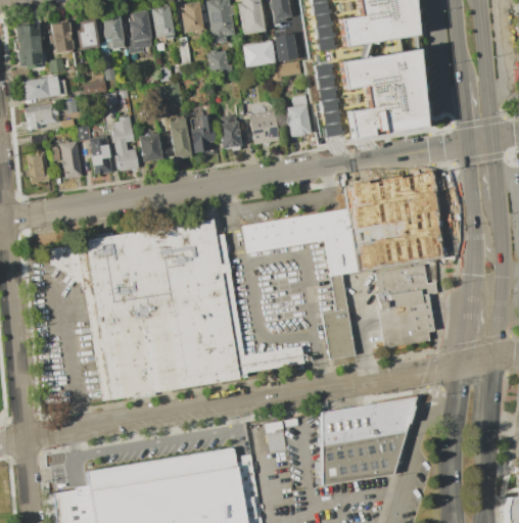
[(229,0),(230,5),(234,5),(235,13),(232,14),(235,34),(226,35),(227,42),(213,44),(206,0),(229,0)]
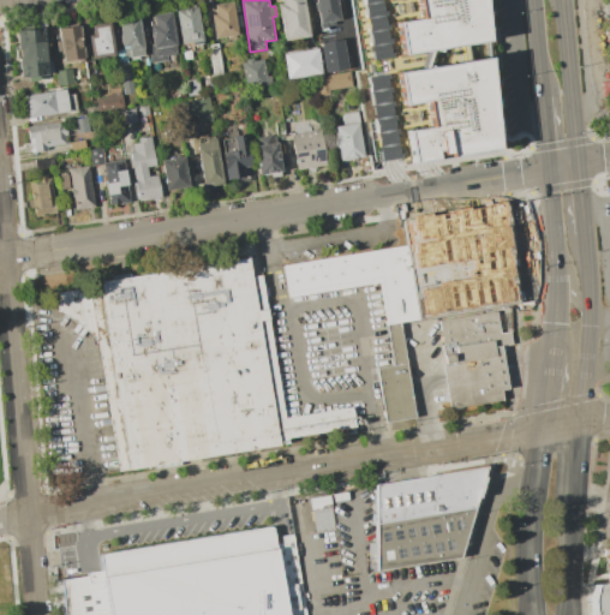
[(282,4),(281,0),(305,0),(311,36),(286,40),(282,18),(281,18),(279,4),(282,4)]
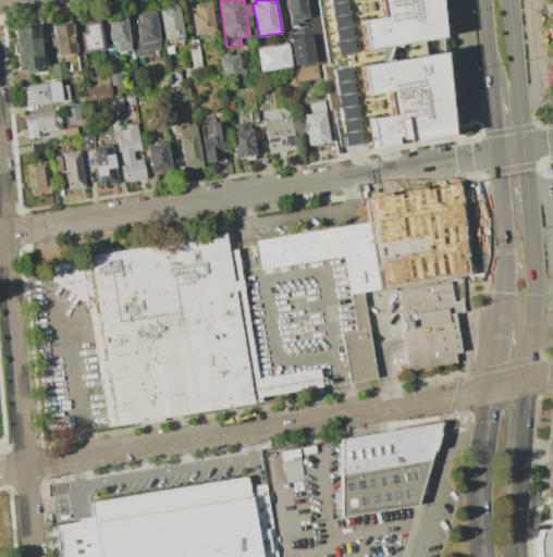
[(306,0),(309,17),(305,19),(305,22),(298,23),(299,24),(293,25),(292,20),(291,21),(287,0),(306,0)]
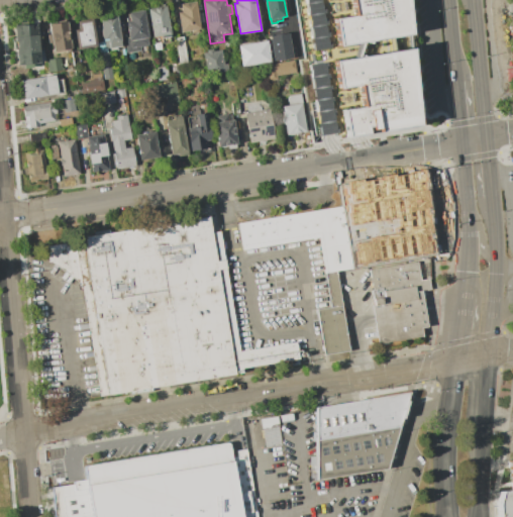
[(298,0),(408,0),(420,126),(316,143),(302,60),(308,59),(298,0)]
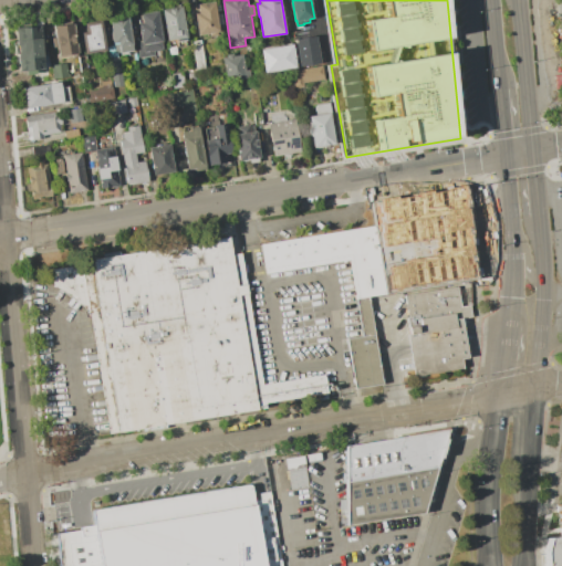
[(200,12),(199,3),(216,1),(220,31),(218,31),(218,34),(210,37),(210,32),(199,34),(196,13),(200,12)]
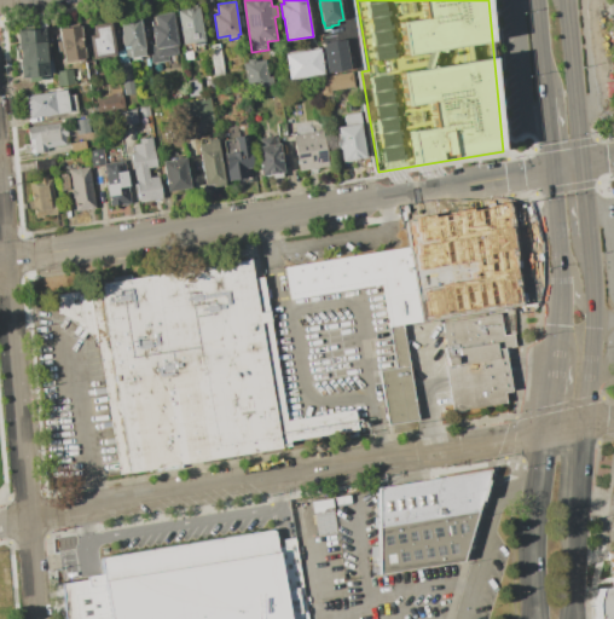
[(201,6),(207,41),(185,44),(179,10),(201,6)]
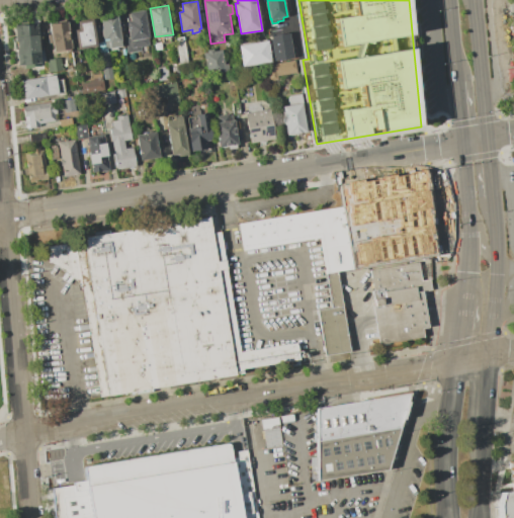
[(130,37),(127,21),(133,20),(131,12),(147,10),(151,37),(150,37),(151,45),(143,47),(144,51),(129,54),(126,37),(130,37)]
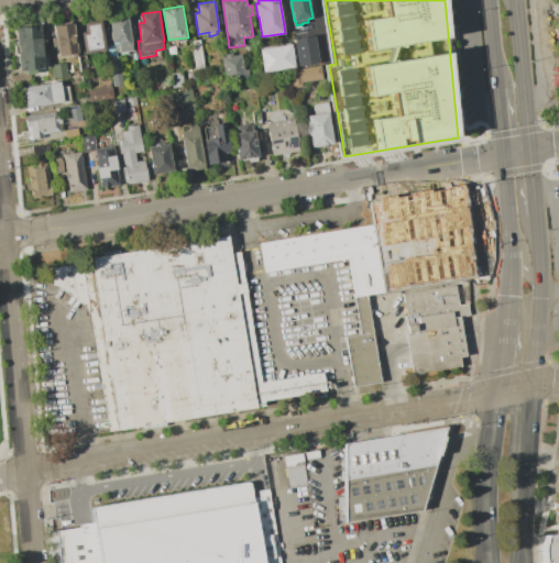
[(129,17),(134,50),(121,52),(119,42),(114,42),(111,19),(129,17)]
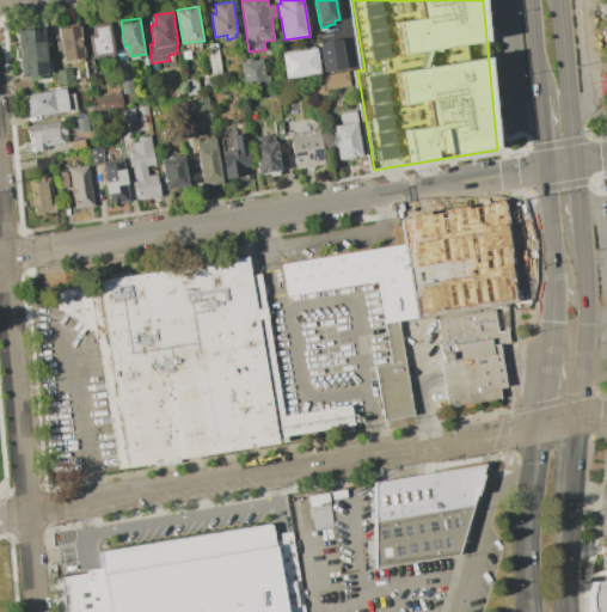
[(96,35),(94,24),(112,22),(117,54),(93,57),(91,35),(96,35)]
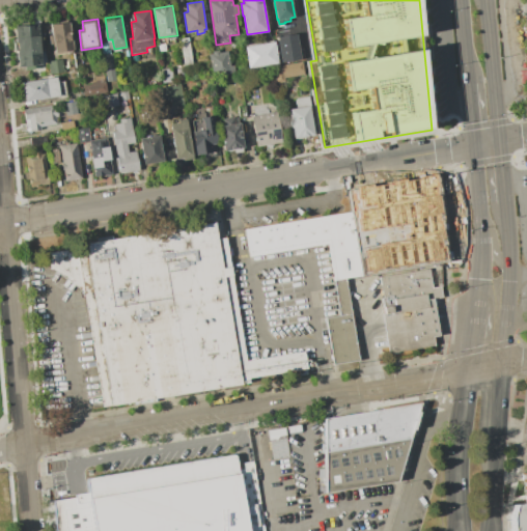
[(53,35),(52,25),(71,22),(76,49),(56,52),(55,44),(51,44),(50,35),(53,35)]
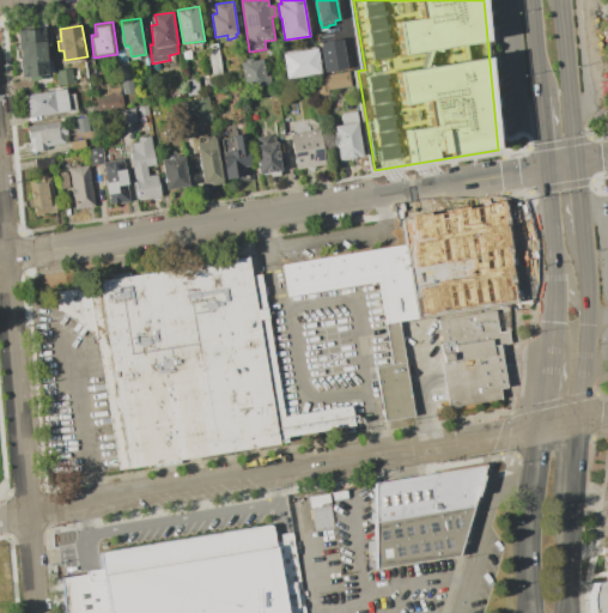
[(41,29),(41,41),(47,41),(49,74),(40,76),(41,80),(29,82),(29,77),(23,77),(22,61),(24,61),(23,49),(20,49),(19,30),(41,29)]
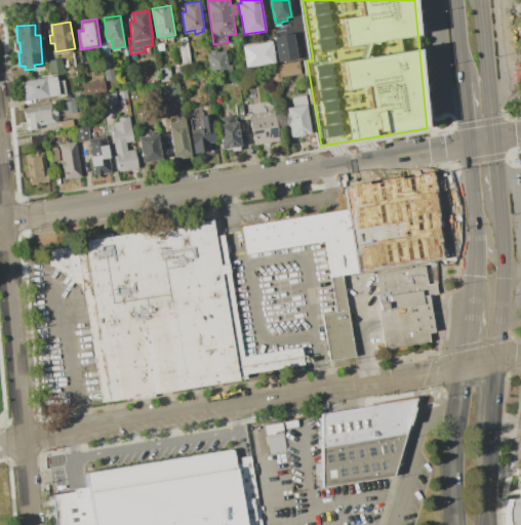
[(294,34),(298,57),(279,61),(275,37),(294,34)]
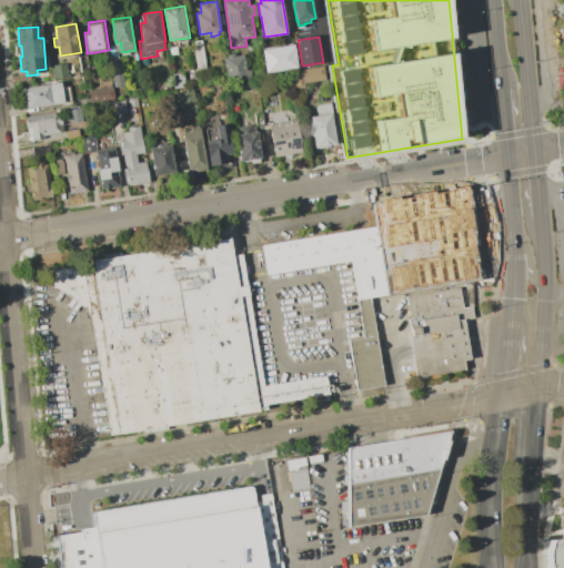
[(204,39),(209,69),(200,70),(195,41),(204,39)]
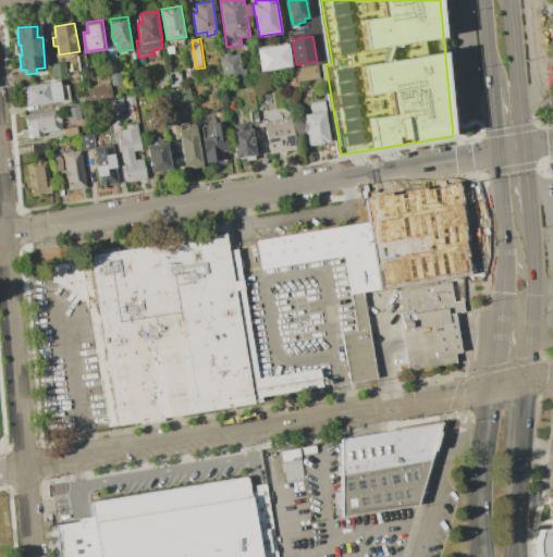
[(290,42),(293,66),(261,71),(258,48),(290,42)]
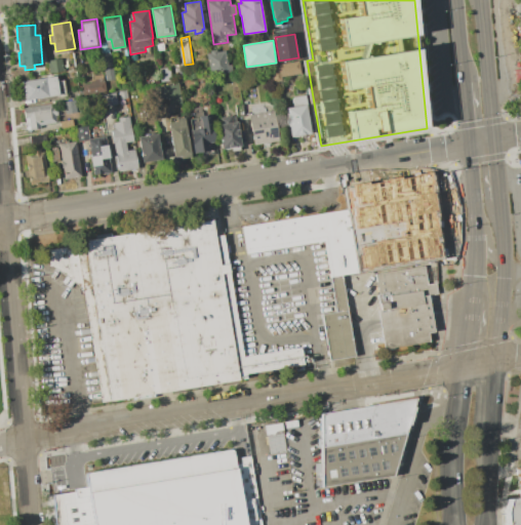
[(213,53),(212,50),(217,49),(217,52),(228,50),(230,74),(211,77),(209,53),(213,53)]
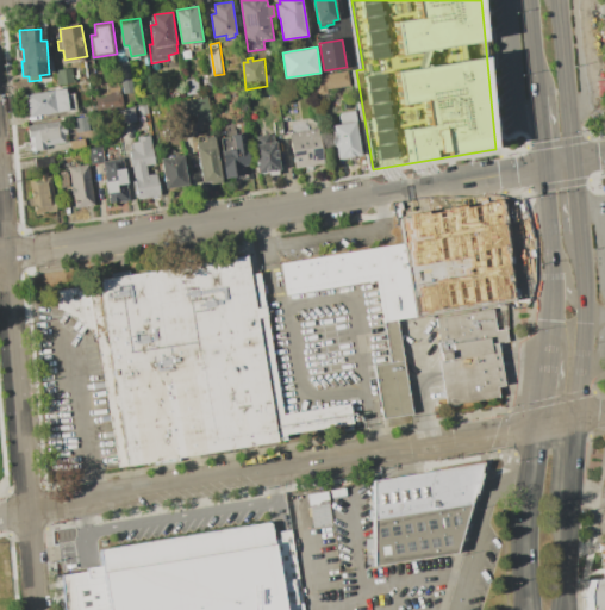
[(74,67),(76,83),(61,86),(58,69),(74,67)]
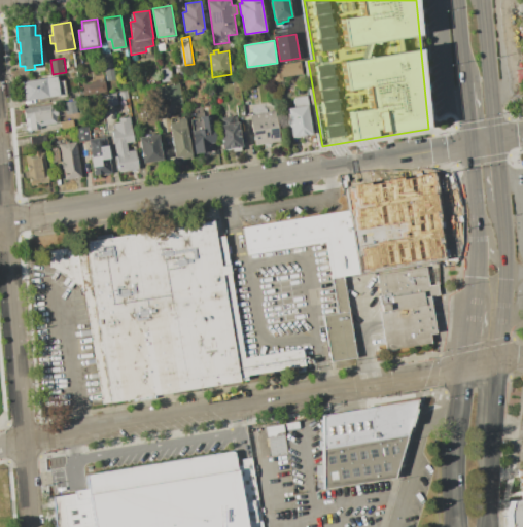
[(302,61),(304,73),(284,76),(285,80),(276,82),(273,65),(302,61)]
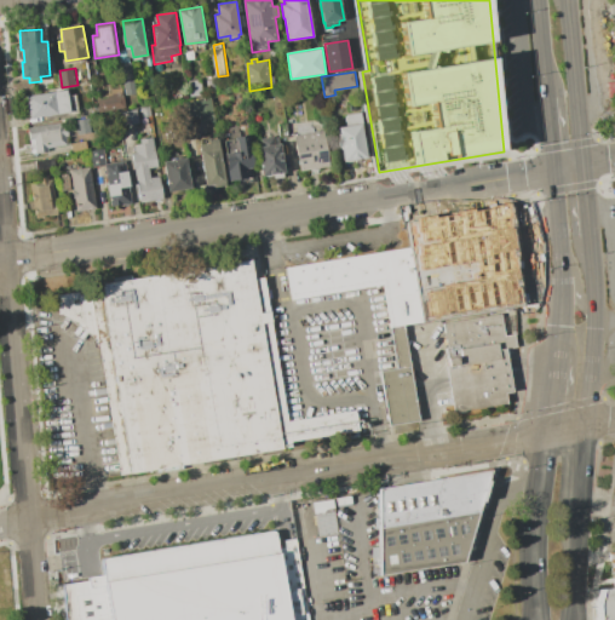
[(137,93),(128,95),(125,79),(134,78),(137,93)]
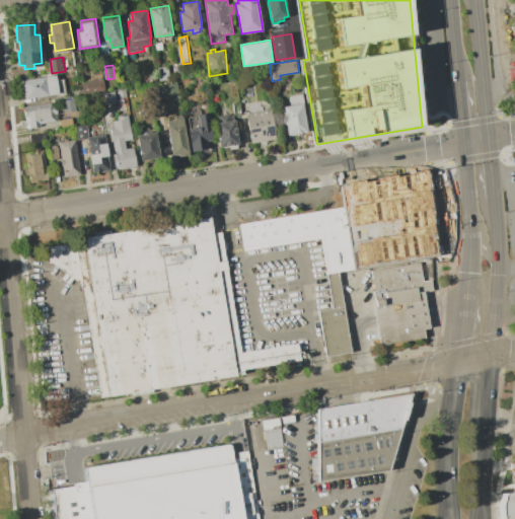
[(169,66),(171,79),(161,81),(159,68),(169,66)]
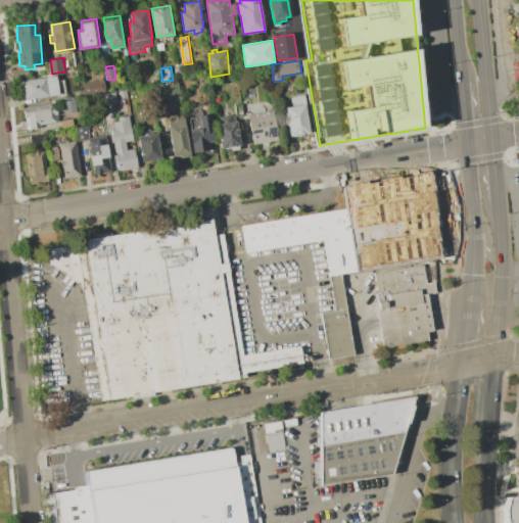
[(176,67),(182,66),(184,77),(178,78),(176,67)]
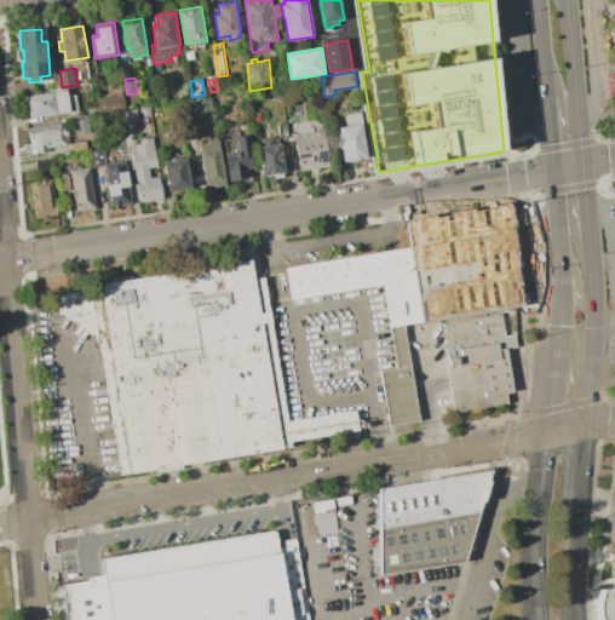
[(69,89),(70,95),(76,93),(80,113),(69,114),(68,112),(33,118),(29,96),(69,89)]
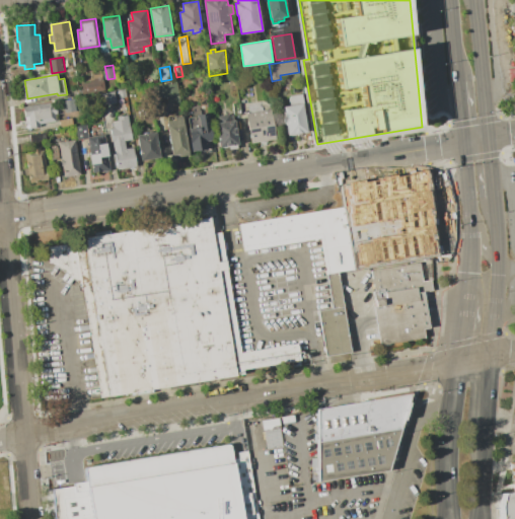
[(106,89),(84,93),(83,83),(105,79),(106,89)]
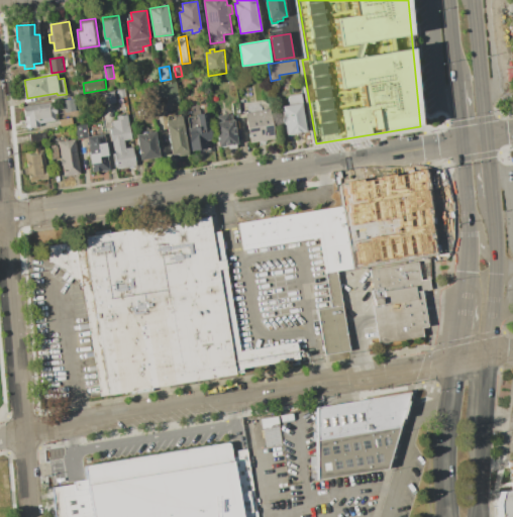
[(178,82),(181,102),(179,102),(178,100),(160,103),(157,86),(178,82)]
